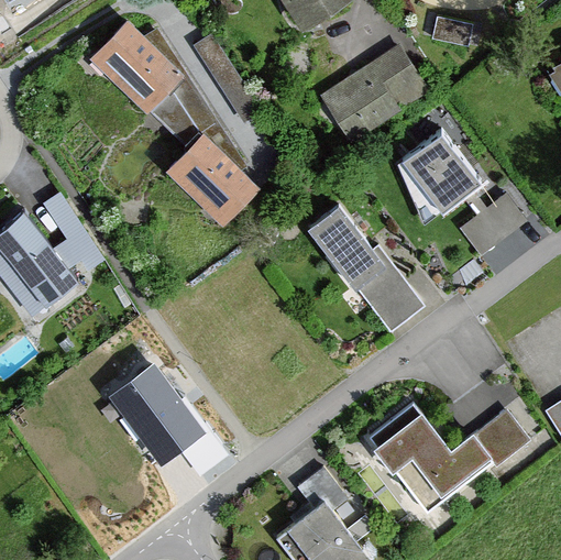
[(284,0),(301,30),(354,0),(284,0)]
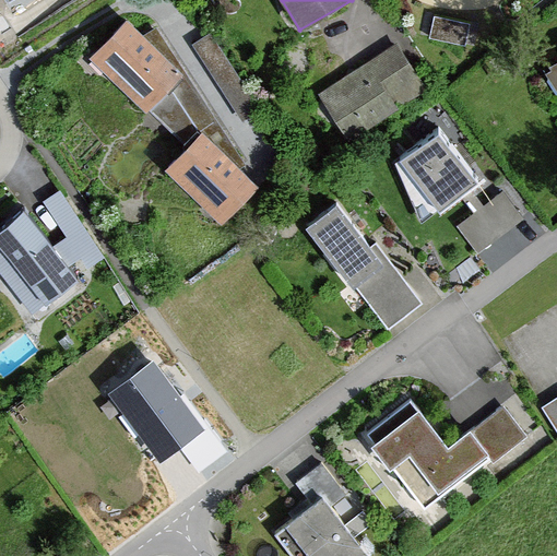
[(184,67),(127,15),(92,52),(149,105),(184,67)]
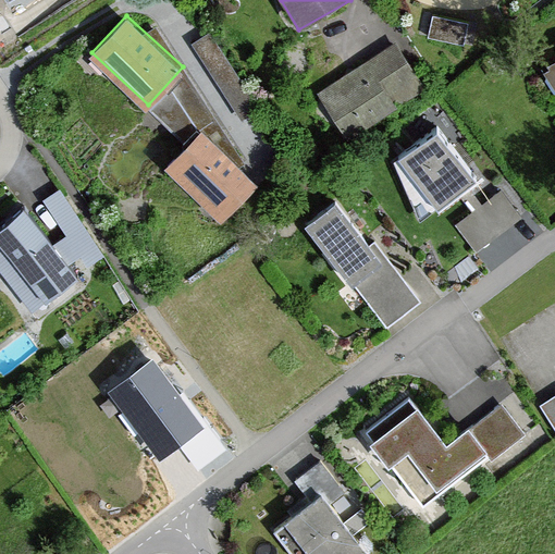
[(483,29),(430,21),(427,41),(480,50),(483,29)]
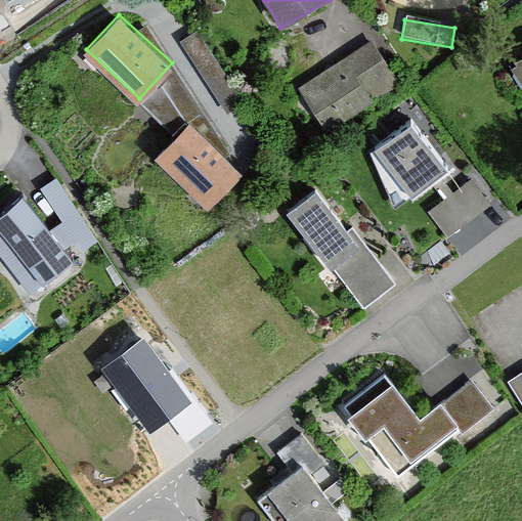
[(395,87),(366,46),(299,92),(328,134),(395,87)]
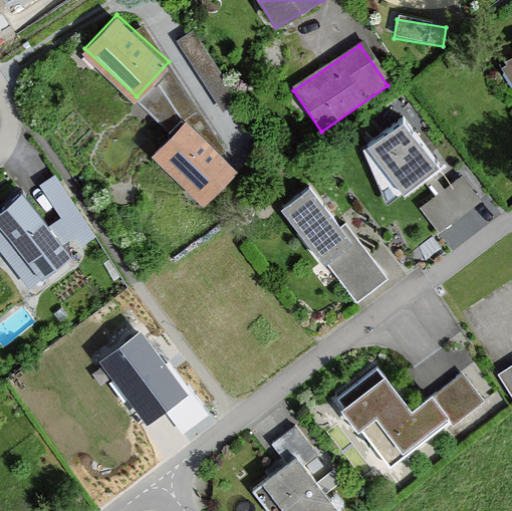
[(511,59),(498,69),(511,90),(511,59)]
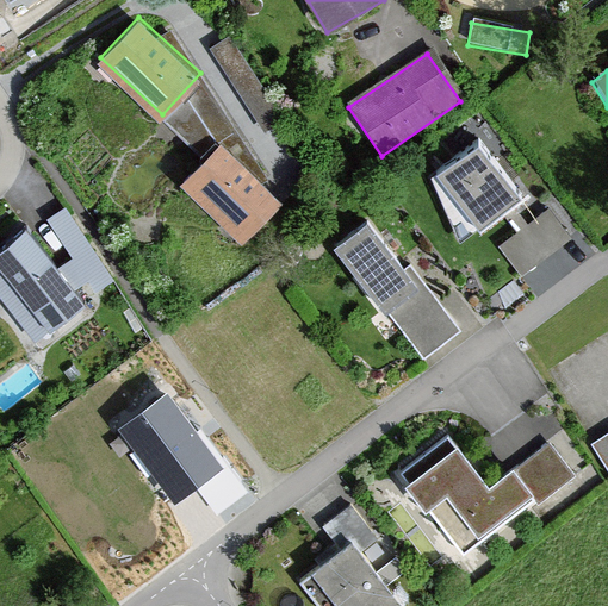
[(285,198),(222,138),(182,181),(246,239),(285,198)]
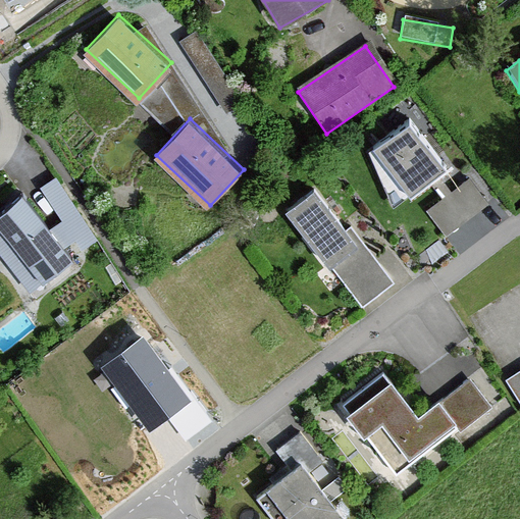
[(411,120),(368,153),(393,209),(426,185),(439,202),(424,213),(446,241),(488,207),(468,180),(453,192),(439,175),(448,169),(411,120)]
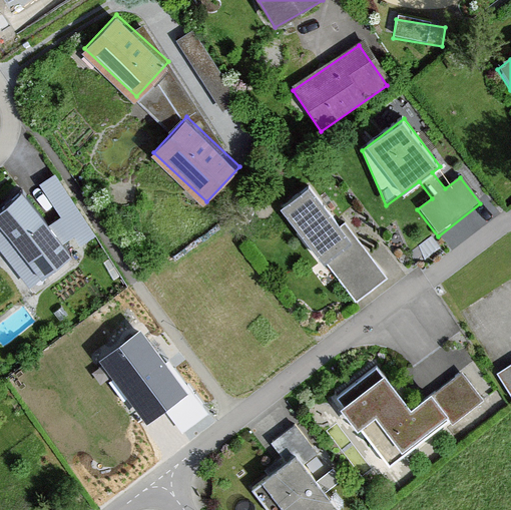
[(56,174),(42,184),(83,244),(97,234),(56,174)]
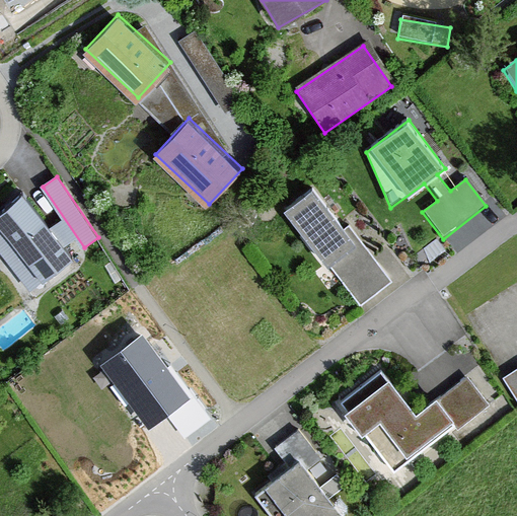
[(388,285),(311,189),(282,211),(359,308),(388,285)]
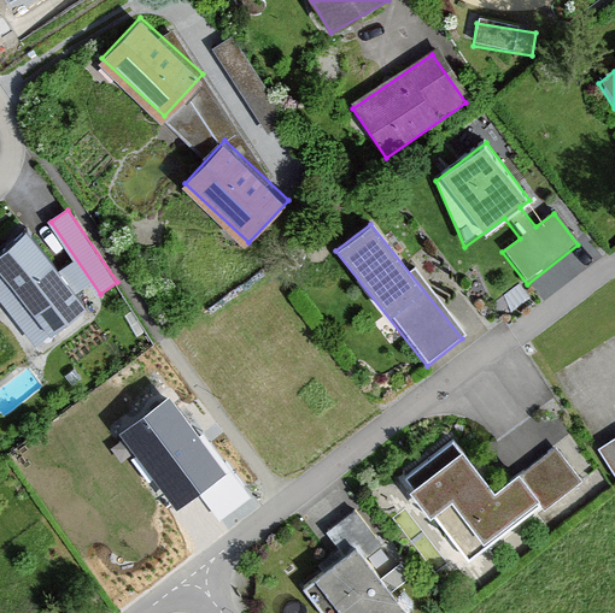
[(89,306),(28,228),(0,249),(0,298),(39,346),(89,306)]
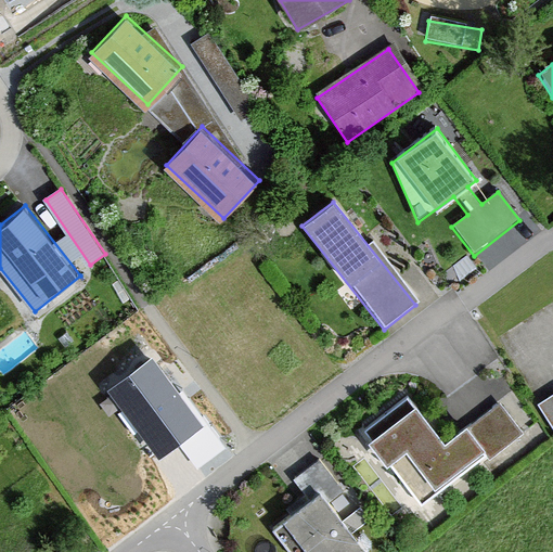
[(205,429),(153,362),(110,395),(162,462),(205,429)]
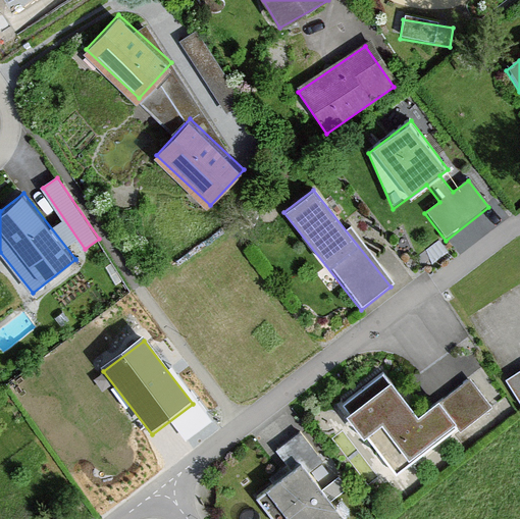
[(519,374),(506,384),(519,405),(519,374)]
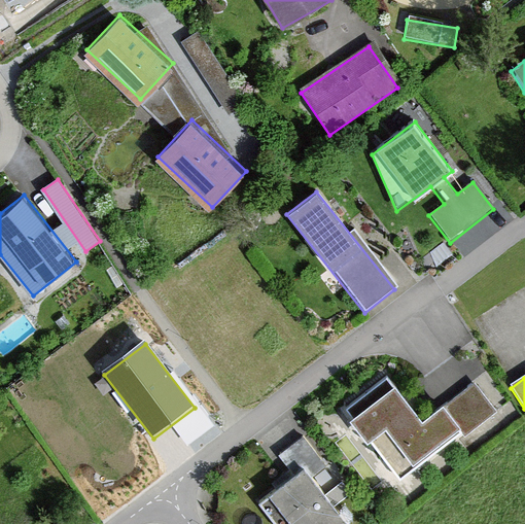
[(421,421),(395,385),(350,417),(396,483),(494,412),(474,383),(421,421)]
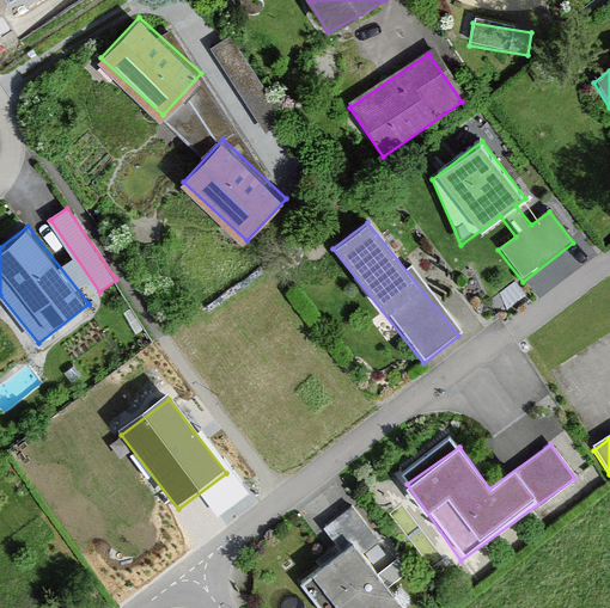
[(400,607),(402,606),(355,545),(302,585),(318,607),(400,607)]
